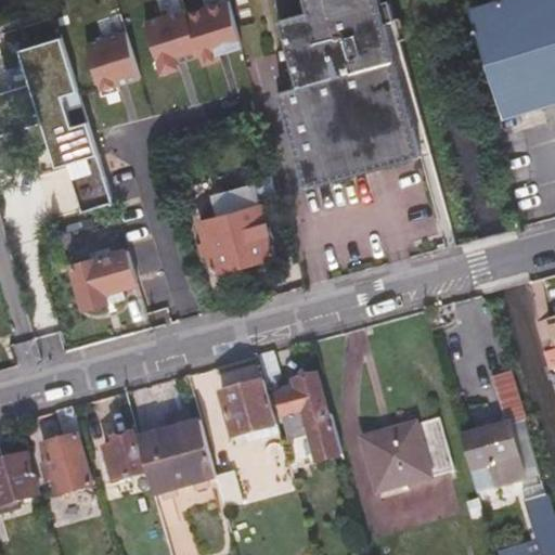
[(383,22),(377,1),(376,0),(273,0),(297,88),(276,93),(302,186),(420,155),(383,22)]
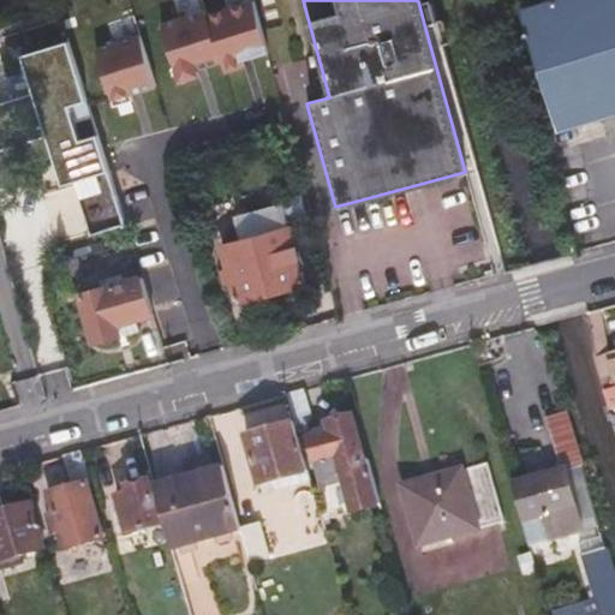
[(428,0),(423,0),(418,1),(424,24),(428,24),(435,22),(428,0)]
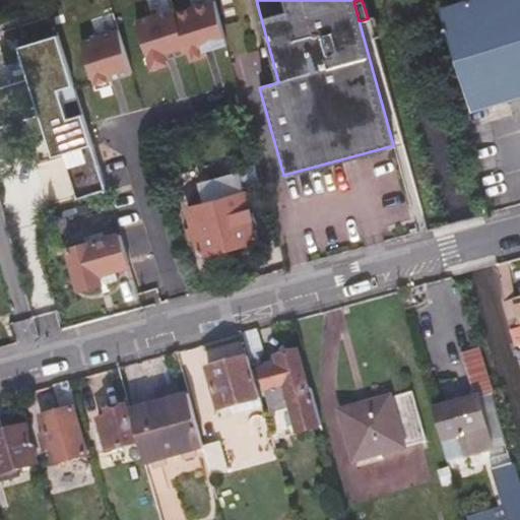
[(473,112),(519,96),(519,0),(462,0),(441,6),(473,112)]
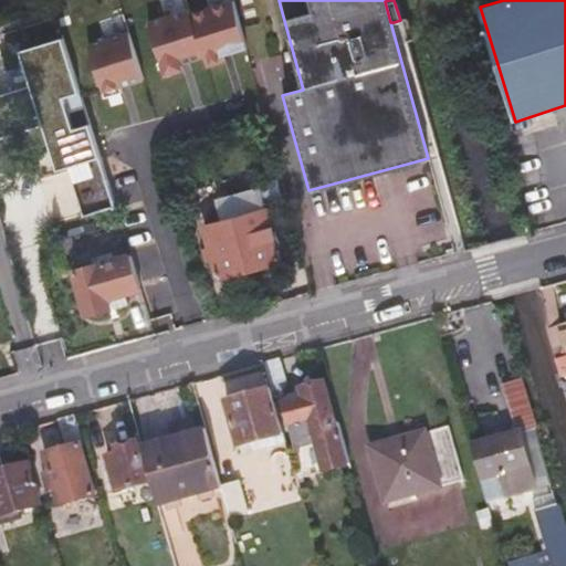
[(27,66),(32,84),(0,94),(0,138),(45,125),(51,142),(62,138),(85,215),(116,205),(91,123),(75,128),(65,96),(81,92),(64,37),(32,46),(38,63),(27,66)]
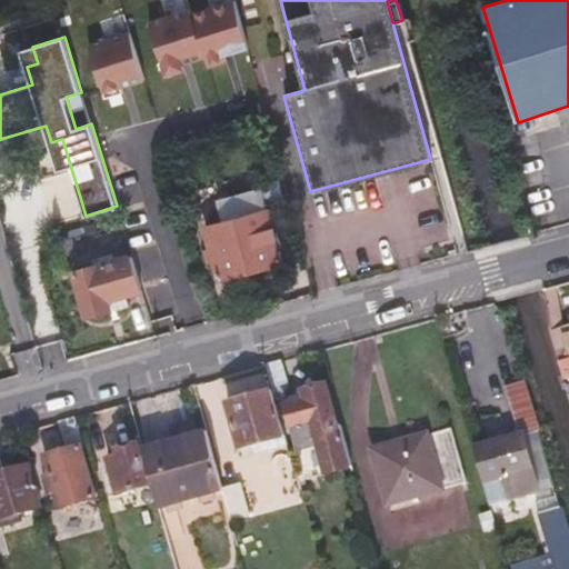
[(225,200),(230,221),(208,228),(221,278),(282,261),(262,189),(225,200)]
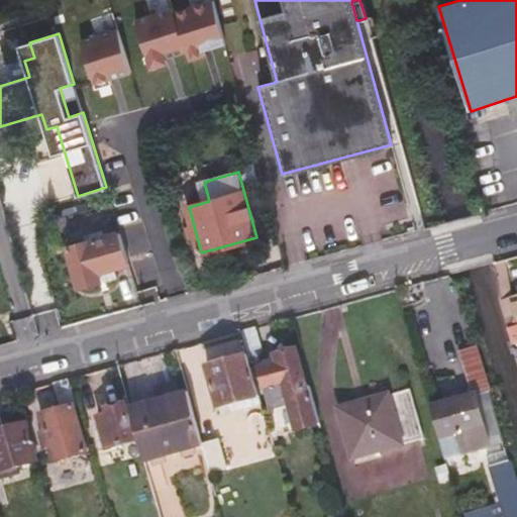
[(68,246),(79,286),(100,280),(98,271),(117,266),(107,235),(68,246)]
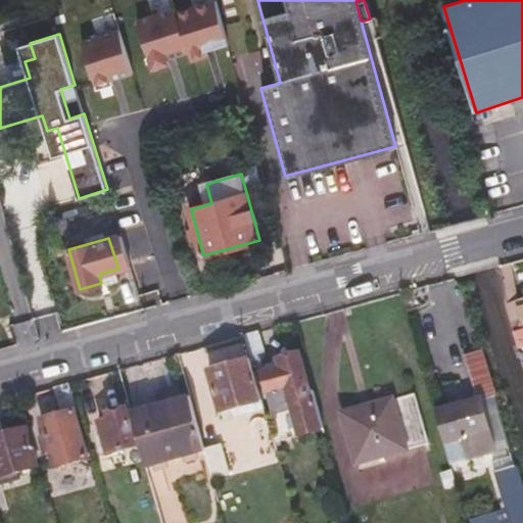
[(522,300),(507,307),(514,332),(522,329),(522,300)]
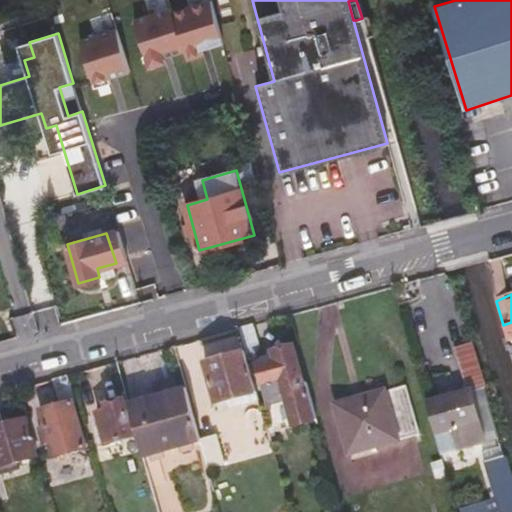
[(262,347),(255,322),(240,326),(247,352),(249,360),(254,358),(262,347)]
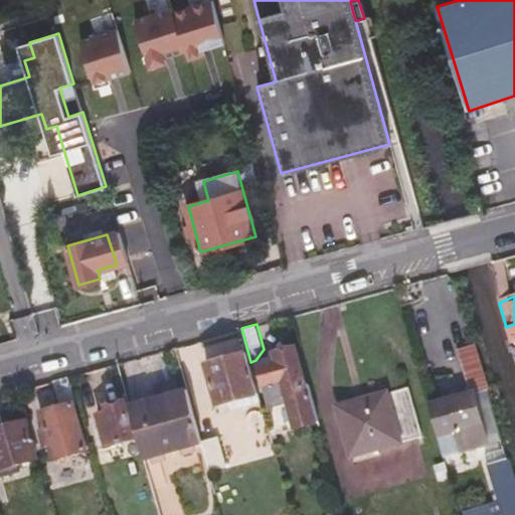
[(507,330),(511,342),(514,340),(514,324),(506,327),(507,330)]
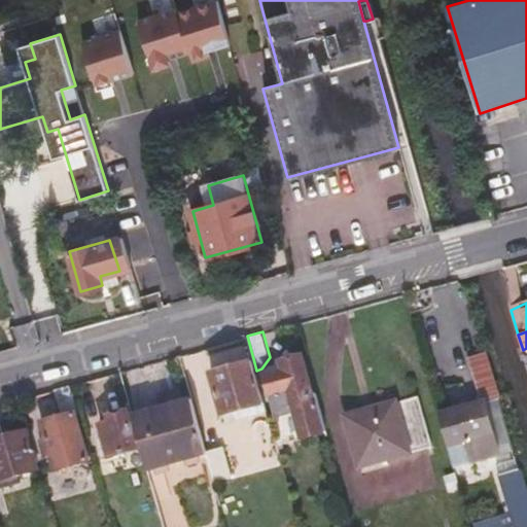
[(201,355),(188,355),(188,390),(202,390),(201,355)]
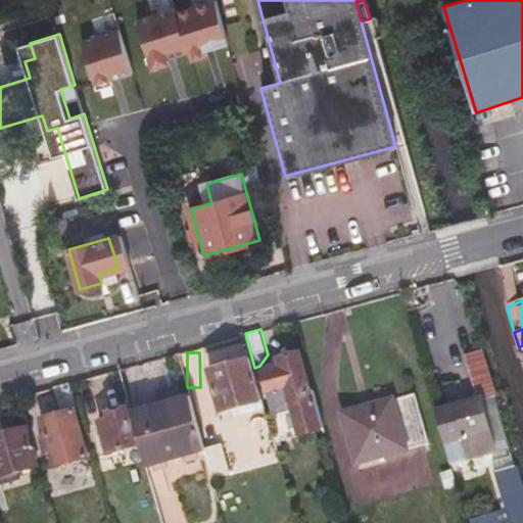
[(325,428),(315,389),(312,390),(301,352),(279,360),(279,362),(266,366),(263,371),(275,415),(294,410),(301,434),(325,428)]
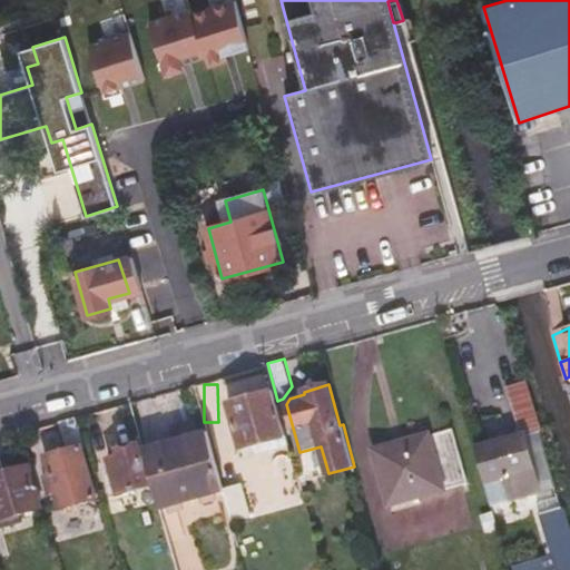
[(296,469),(277,401),(275,392),(231,404),(243,449),(276,440),(283,459),(265,463),(268,477),(296,469)]
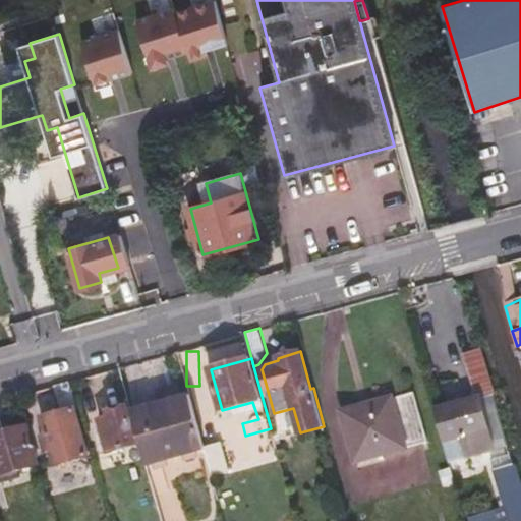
[(78,407),(70,381),(54,385),(62,411),(43,417),(49,437),(44,439),(47,451),(52,450),(56,465),(90,456),(75,408),(78,407)]
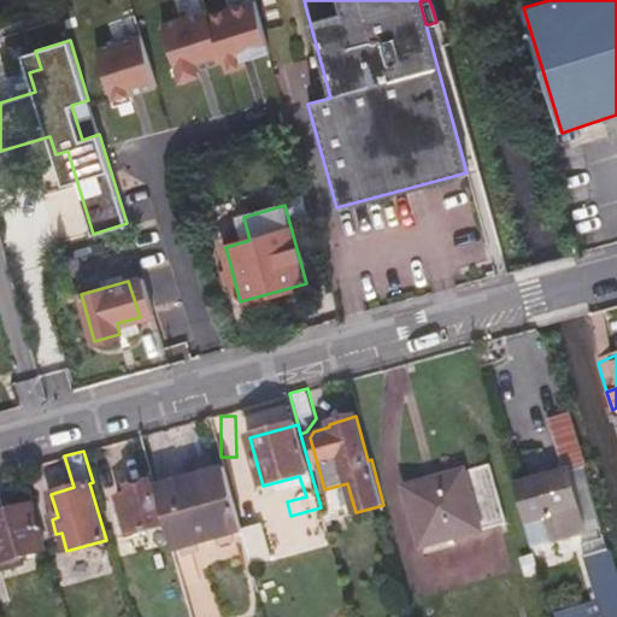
[(188,477),(217,470),(213,456),(184,463),(188,477)]
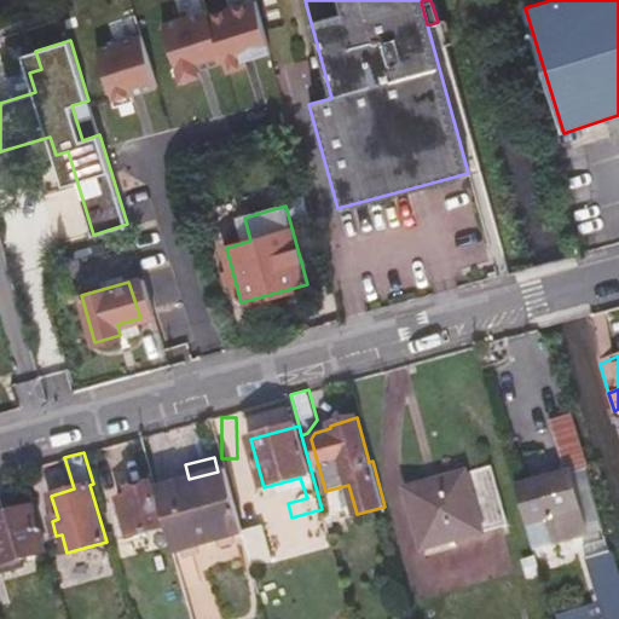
[(409,489),(423,543),(508,520),(492,466),(409,489)]
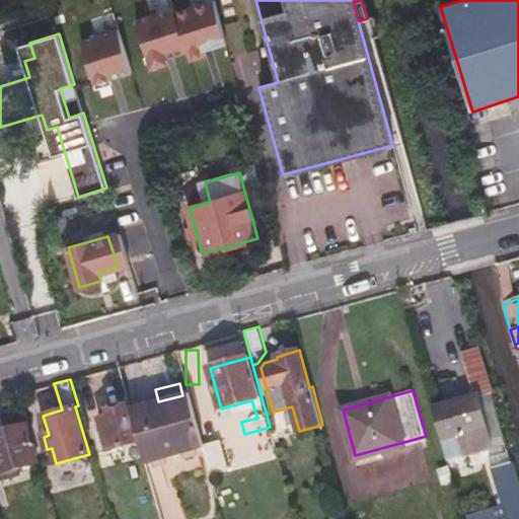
[(200,428),(191,393),(182,395),(158,401),(132,410),(147,463),(206,447),(205,444),(200,428)]
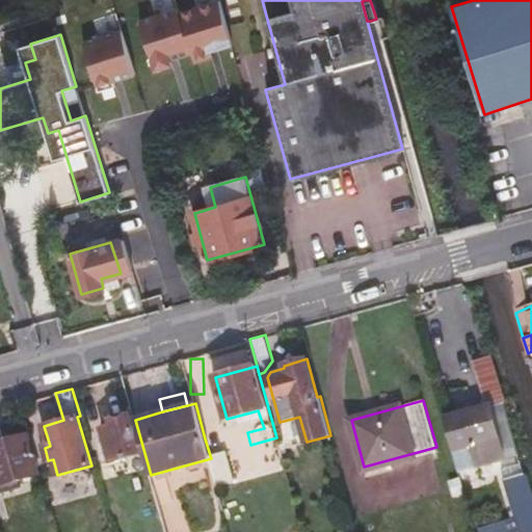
[(486,406),(445,418),(459,471),(501,459),(486,406)]
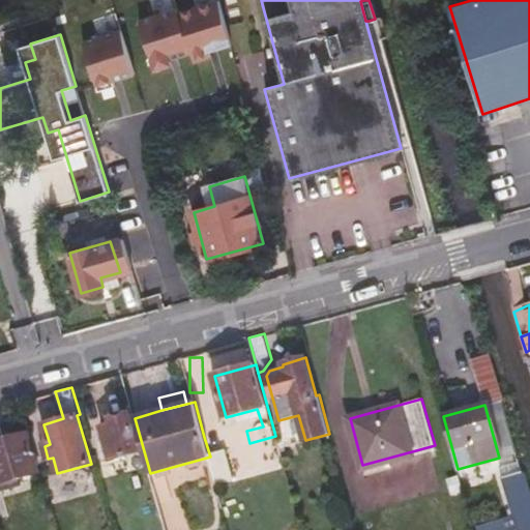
[(111,460),(140,451),(129,415),(111,420),(113,427),(101,430),(111,460)]
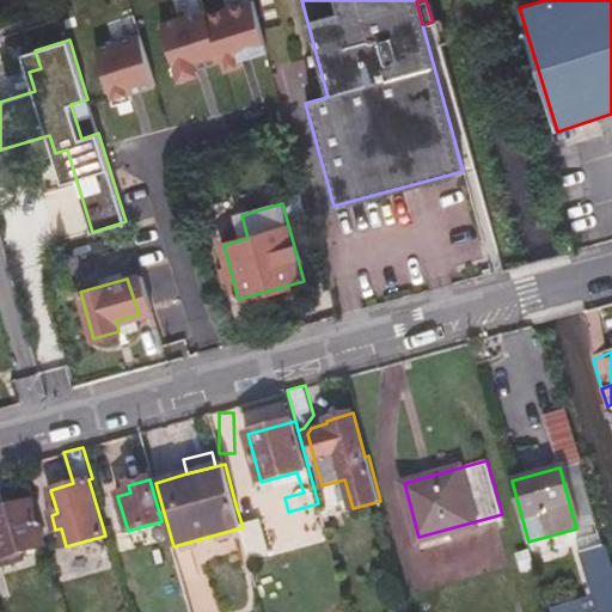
[(0,556),(44,545),(32,502),(0,509),(0,556)]
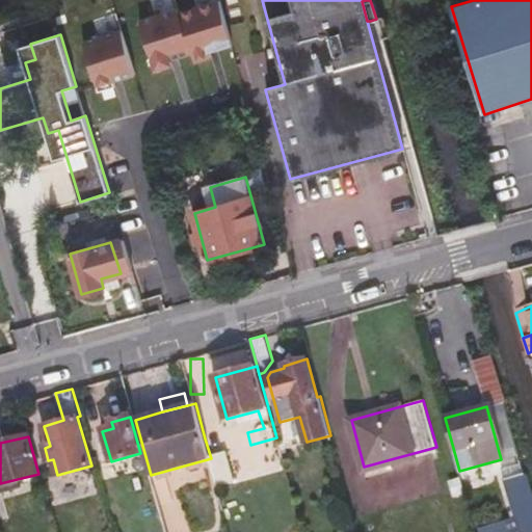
[(228,451),(210,455),(211,458),(219,487),(237,482),(228,451)]
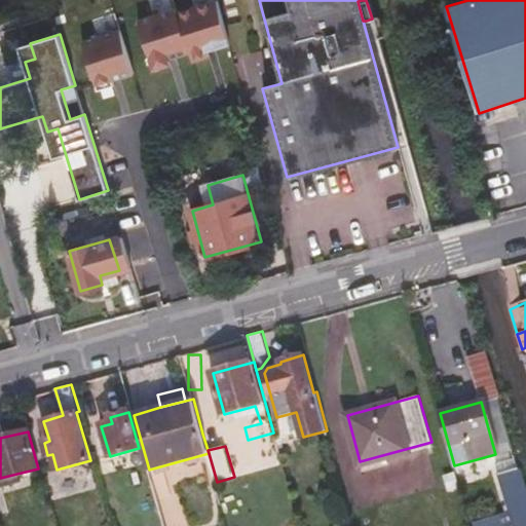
[(471,525),(525,525),(525,517),(512,470),(491,476),(503,517),(471,525)]
